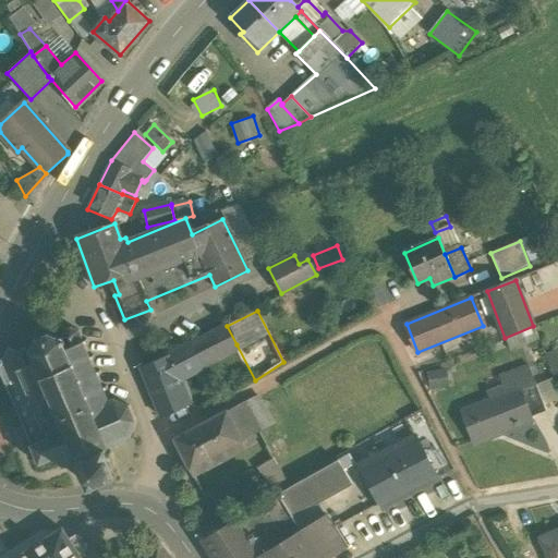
[(237,344),(227,326),(190,344),(191,346),(168,355),(177,376),(237,344)]
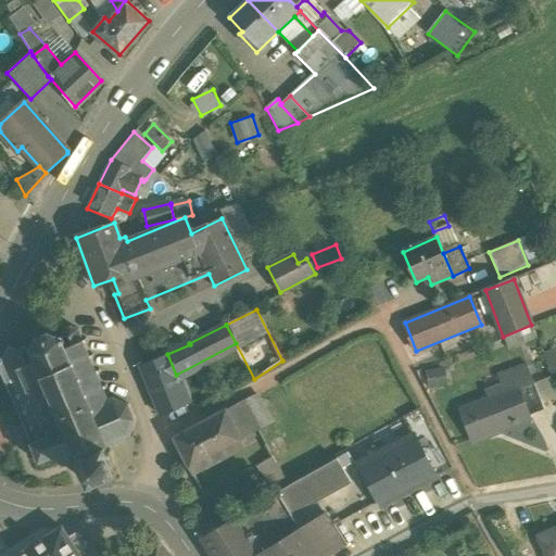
[(531,325),(503,337),(508,349),(536,338),(531,325)]
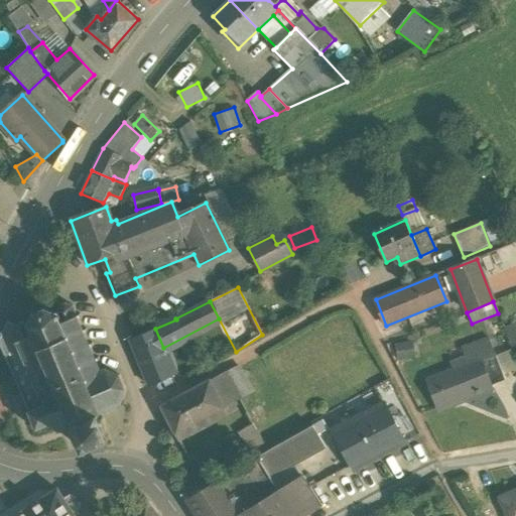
[(66,303),(58,306),(55,313),(46,309),(46,306),(43,306),(43,309),(35,313),(32,310),(30,313),(32,315),(32,316),(15,325),(8,320),(4,327),(0,334),(0,345),(1,348),(0,349),(1,350),(2,350),(7,362),(6,363),(7,365),(8,364),(13,377),(12,377),(13,379),(14,378),(19,391),(18,391),(19,393),(20,393),(25,405),(24,406),(25,408),(26,408),(35,429),(51,423),(55,432),(59,430),(62,437),(73,432),(74,433),(75,434),(77,435),(82,448),(83,450),(88,448),(87,448),(105,440),(110,438),(103,423),(104,422),(104,419),(114,415),(111,409),(121,404),(125,390),(119,375),(105,368),(103,369),(98,357),(95,358),(90,347),(93,346),(92,343),(89,344),(84,333),(87,332),(86,329),(83,330),(78,318),(81,317),(80,314),(77,315),(73,305),(66,303)]
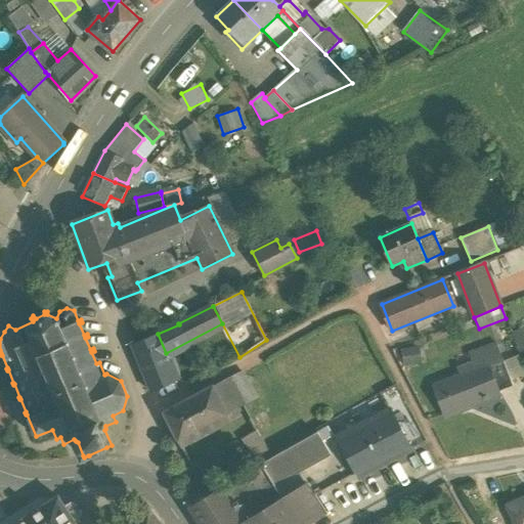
[(166,353),(158,334),(131,345),(150,391),(177,381),(166,353)]
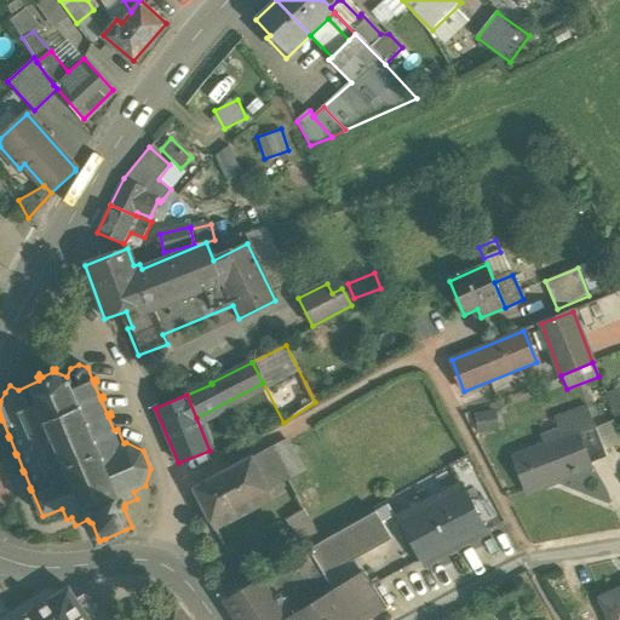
[(587,408),(555,420),(562,440),(579,432),(593,426),(587,408)]
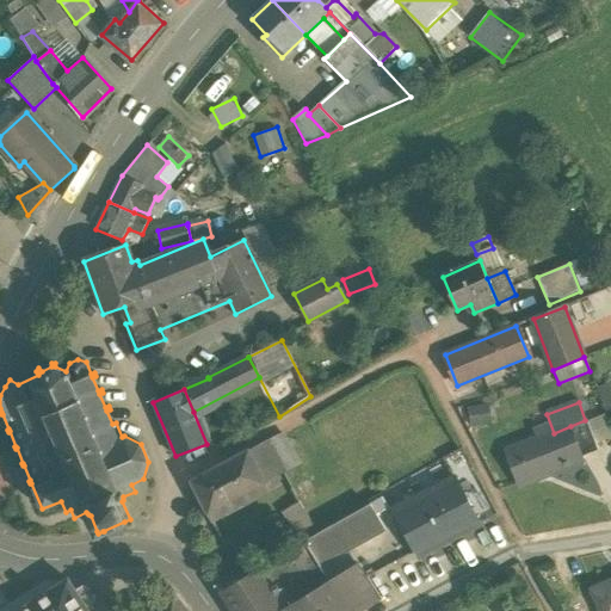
[(491,406),(470,407),(473,427),(493,425),(491,406)]
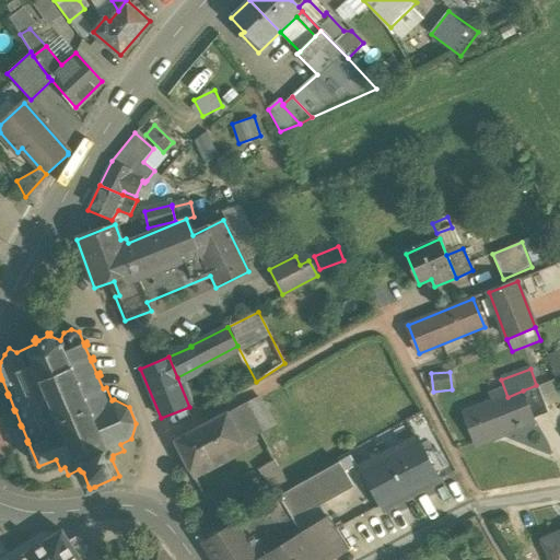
[(536,385),(523,391),(534,419),(548,413),(537,385),(536,385)]
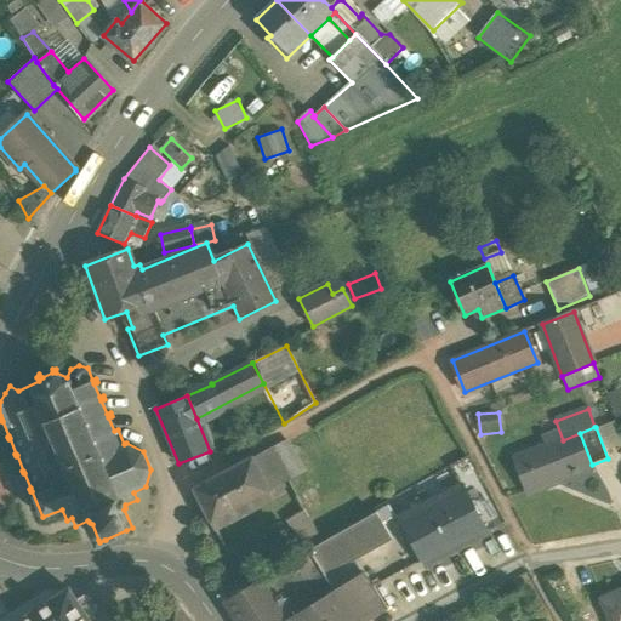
[(563,440),(513,459),(525,490),(592,465),(580,433),(563,440)]
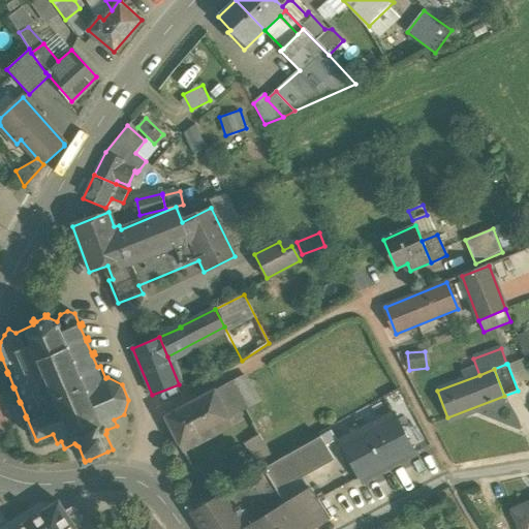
[(259,401),(245,373),(230,381),(243,405),(245,409),(259,401)]
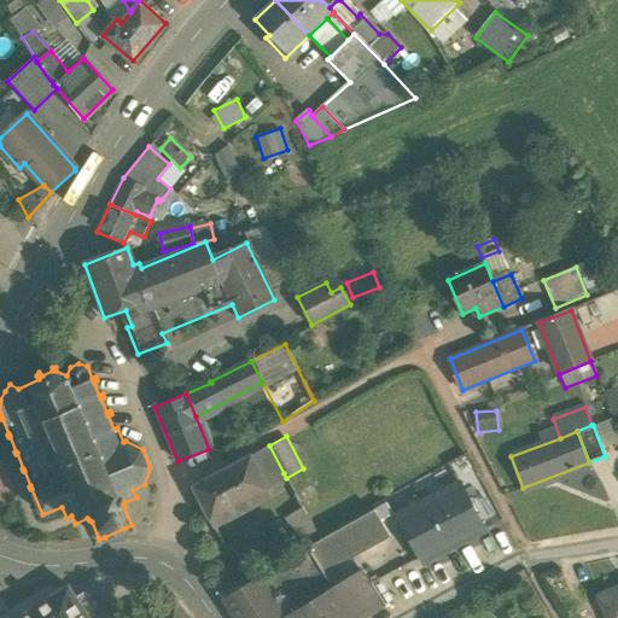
[(284,473),(269,445),(251,455),(266,483),(284,473)]
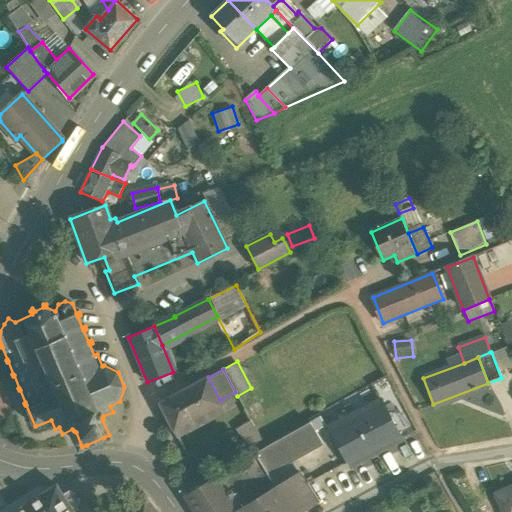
[(220,400),(208,377),(159,403),(174,431),(223,405),(220,400)]
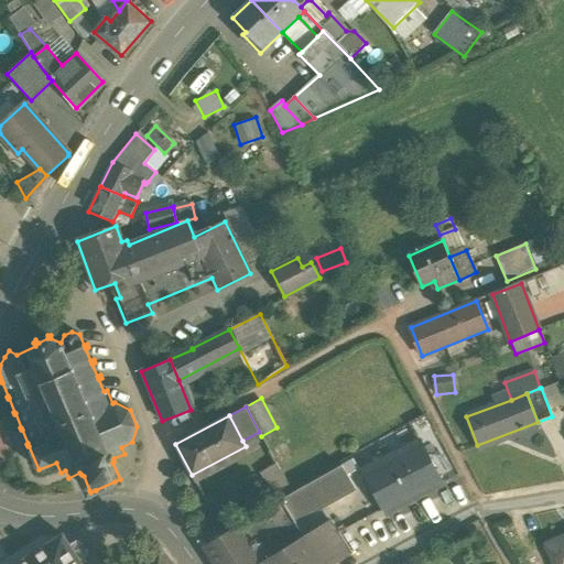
[(421,440),(364,470),(387,513),(444,483),(421,440)]
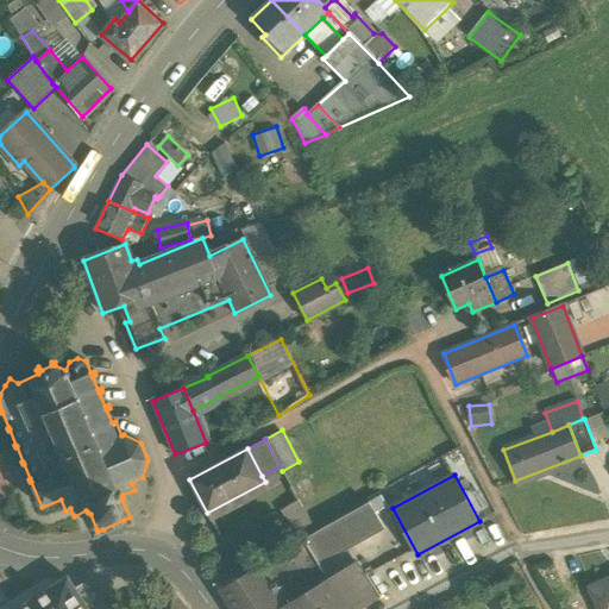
[(280,512),(299,544),(306,540),(318,533),(299,501),(280,512)]
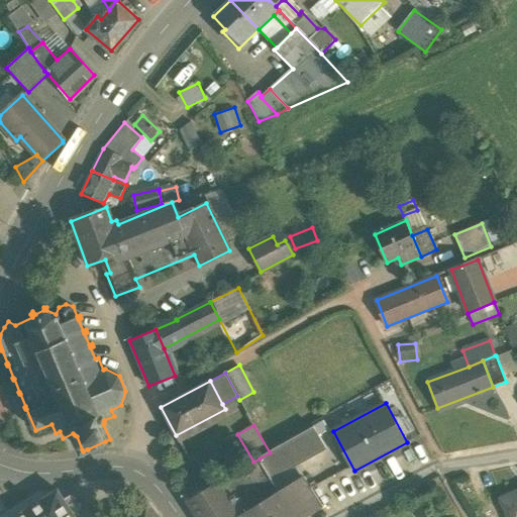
[(313,426),(302,433),(314,453),(324,448),(313,426)]
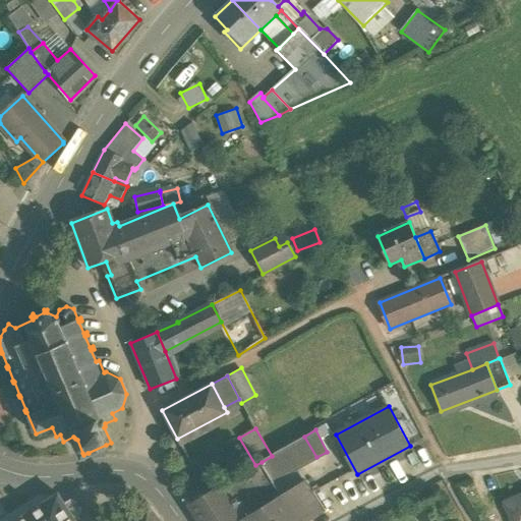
[(272,456),(262,462),(272,480),(294,466),(296,469),(316,457),(304,437),(272,456)]
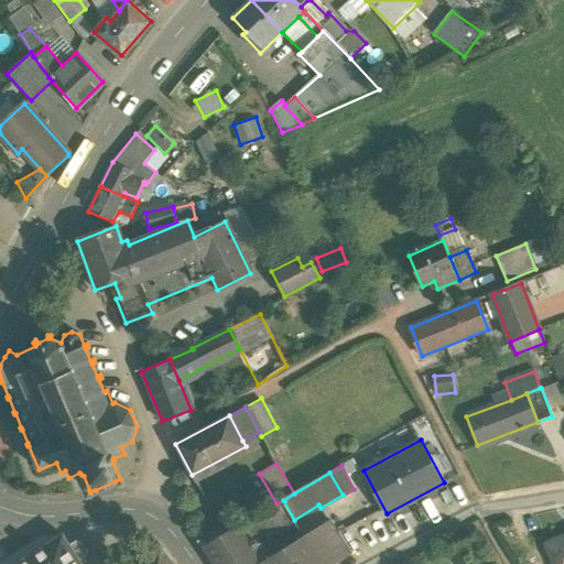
[(277,503),(205,546),(215,563),(261,563),(270,559),(262,545),(285,531),(290,538),(301,531),(294,520),(283,500),(277,503)]
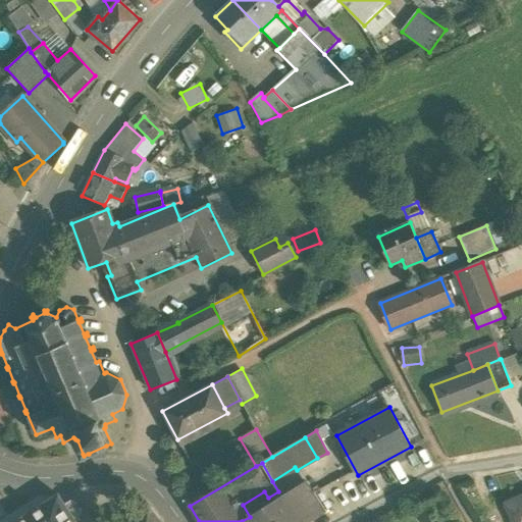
[(307,482),(289,493),(307,521),(324,511),(307,482)]
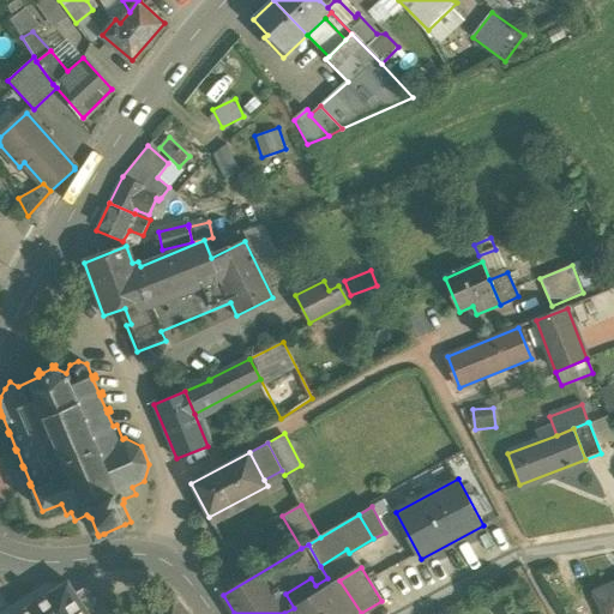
[(294,608),(284,613),(360,613),(361,613),(339,581),(294,608)]
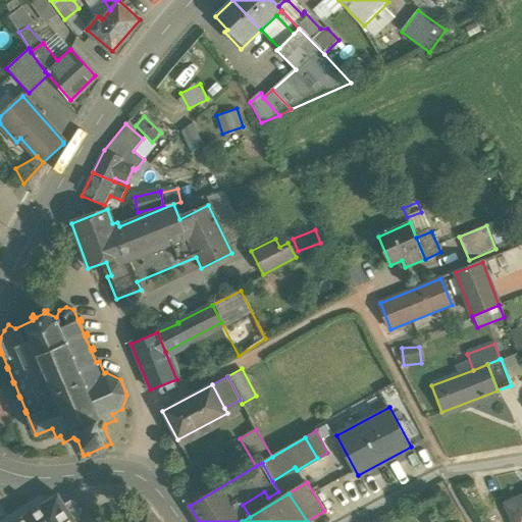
[(521,521),(521,496),(506,503),(514,521),(521,521)]
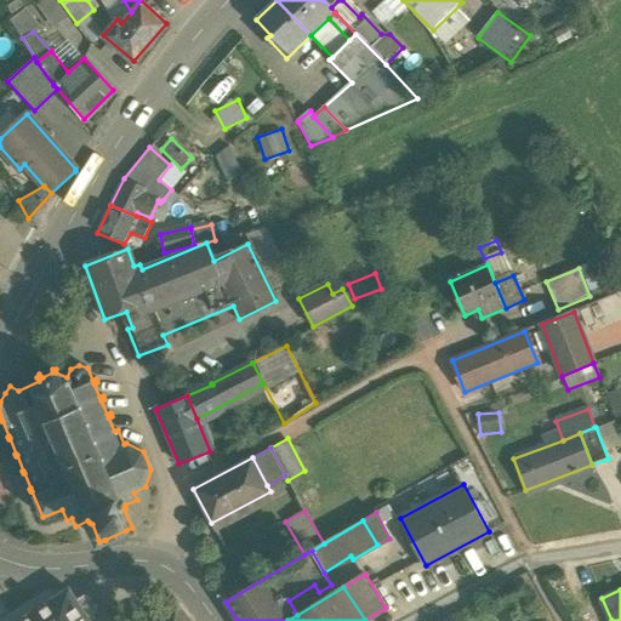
[(90,620),(86,614),(93,609),(86,598),(78,604),(69,591),(18,620),(90,620)]
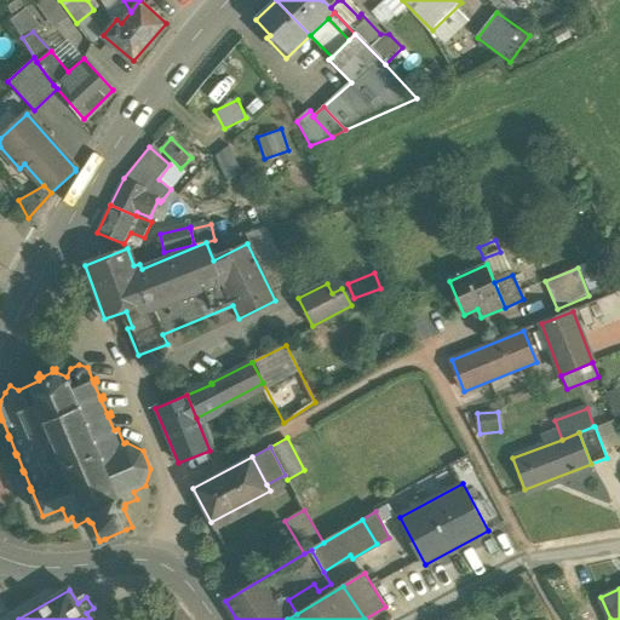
[(189,619),(176,603),(161,614),(159,609),(150,615),(154,619),(153,619),(189,619)]
